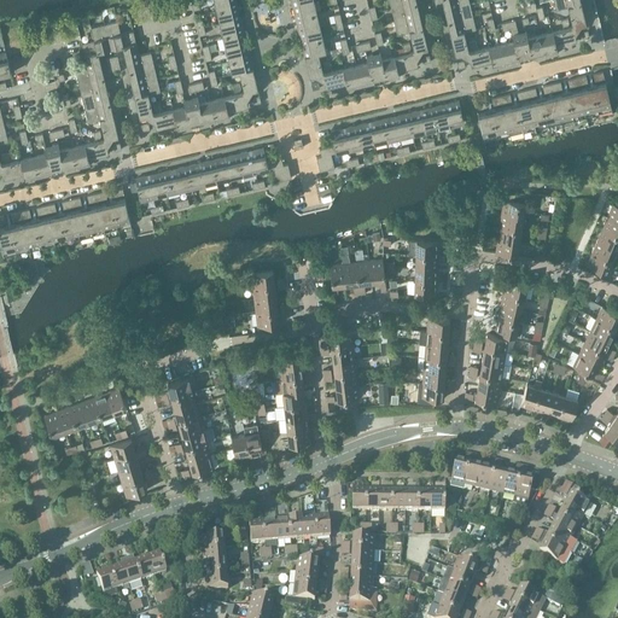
[(235,0),(213,0),(216,11),(238,6),(235,0)]
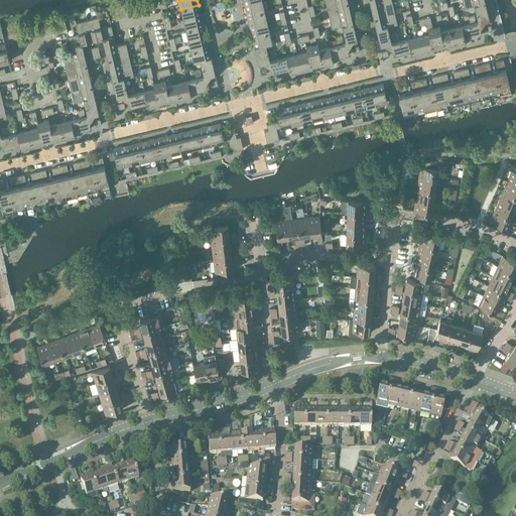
[(391,0),(369,0),(371,8),(392,3),(391,0)]
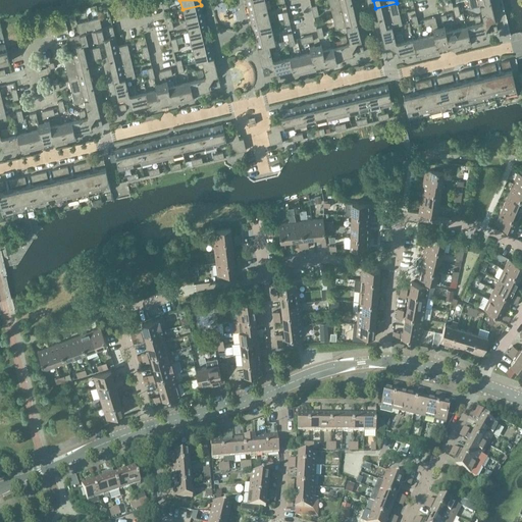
[(490,3),(489,0),(467,0),(469,9),(479,6),(490,3)]
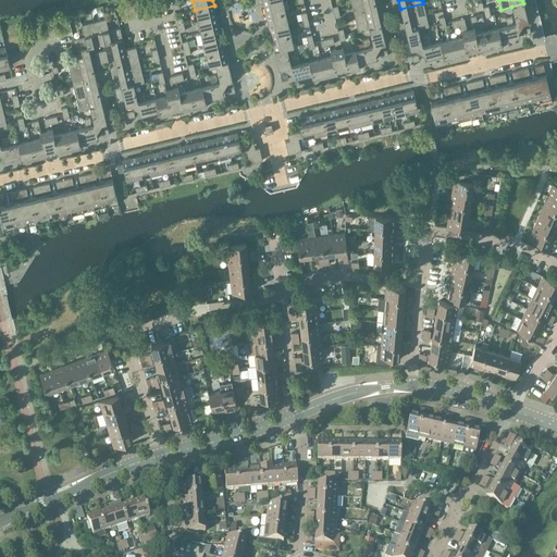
[(263,5),(267,16),(285,12),(283,1),(263,5)]
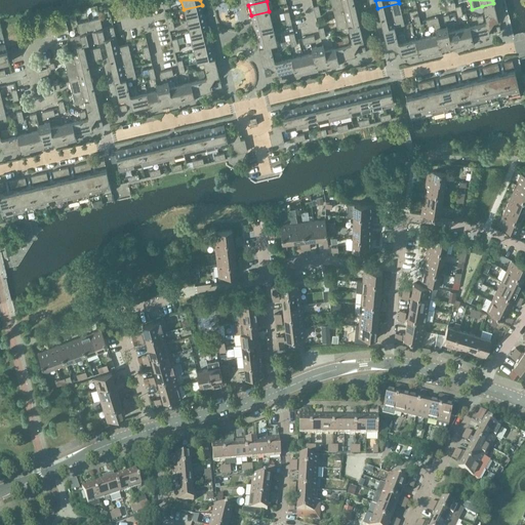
[(332,7),(335,18),(357,13),(354,2),(332,7)]
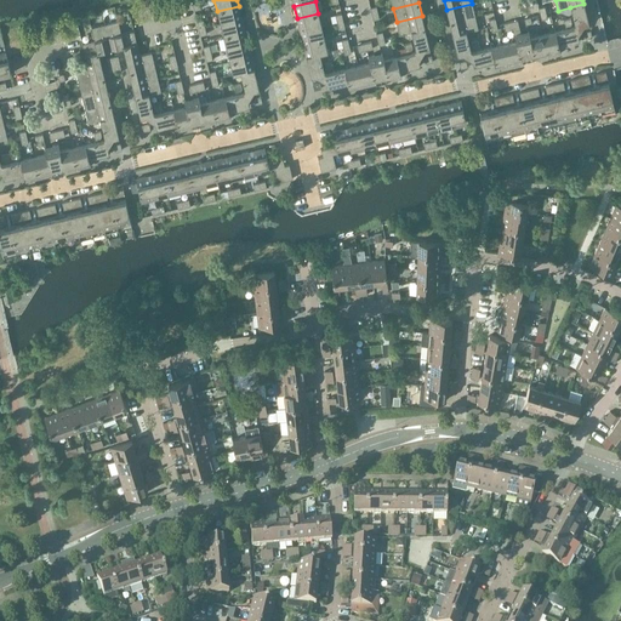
[(472,4),(446,10),(450,22),(476,16),(472,4)]
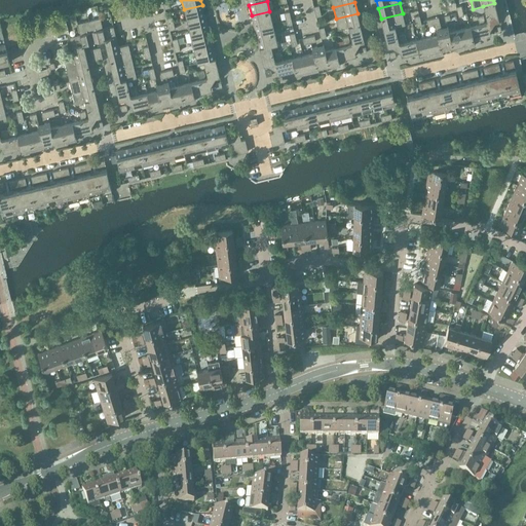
[(483,6),(487,22),(486,23),(489,24),(499,21),(494,3),(483,6)]
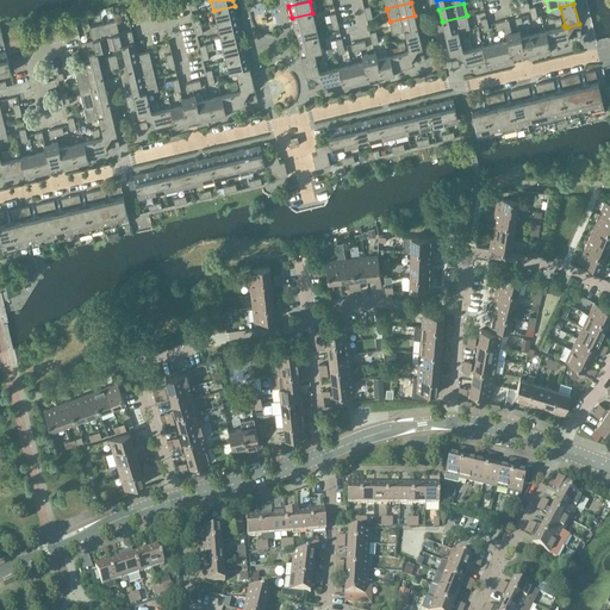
[(235,6),(213,11),(217,23),(237,18),(235,6)]
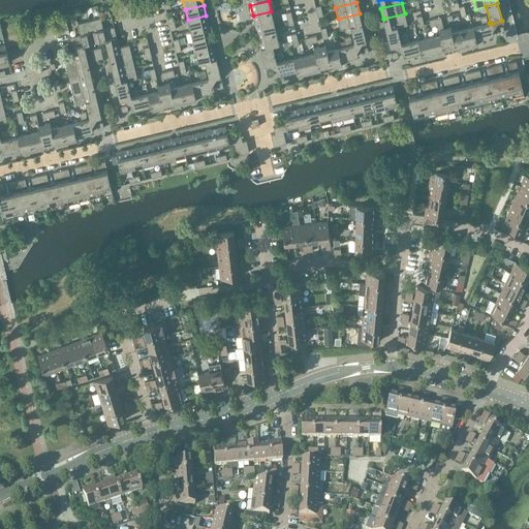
[(271,11),(253,16),(255,27),(274,22),(271,11)]
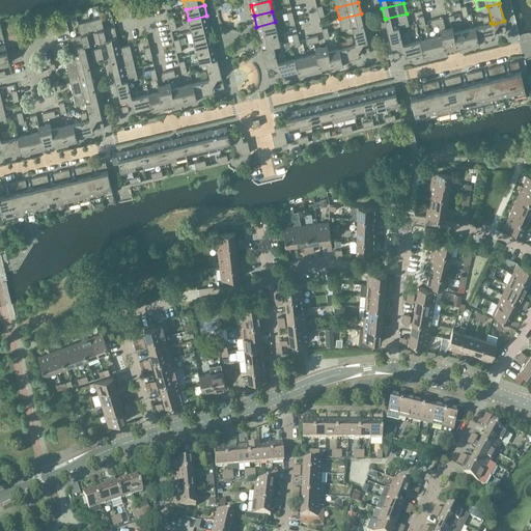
[(361,14),(339,19),(341,30),(352,28),(363,25),(361,14)]
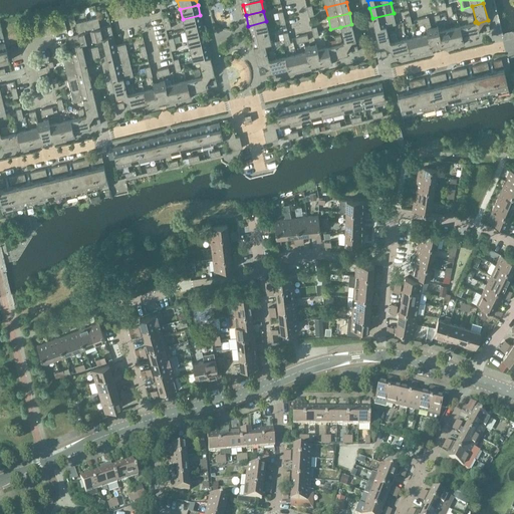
[(372,18),(374,30),(386,27),(396,24),(394,13),(372,18)]
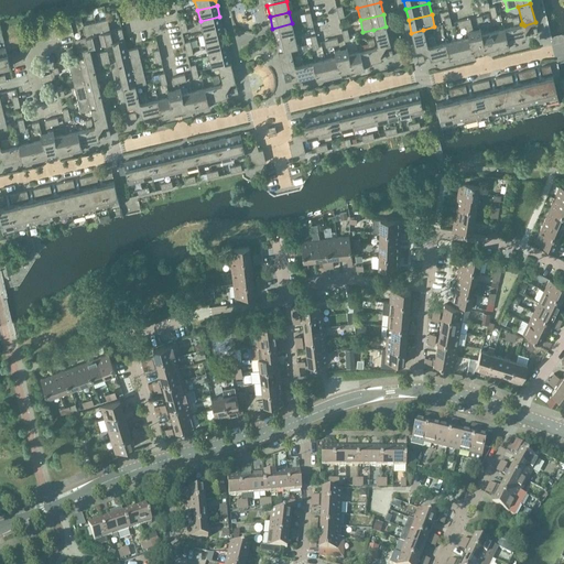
[(223,29),(219,17),(201,21),(203,33),(223,29)]
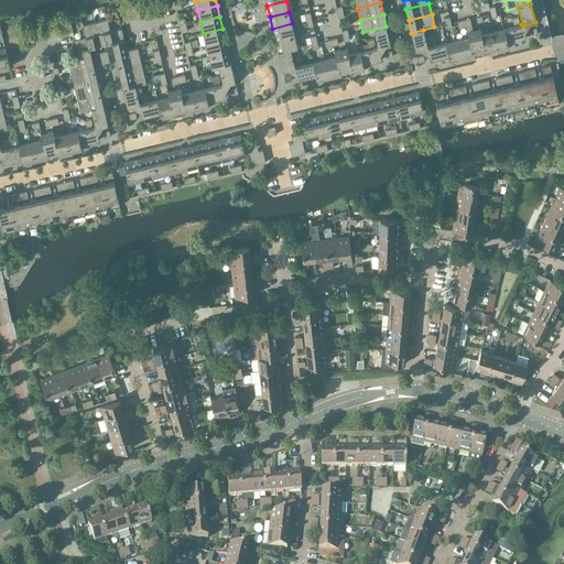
[(107,20),(95,22),(100,45),(111,43),(117,66),(140,61),(137,47),(127,51),(121,29),(110,31),(107,20)]
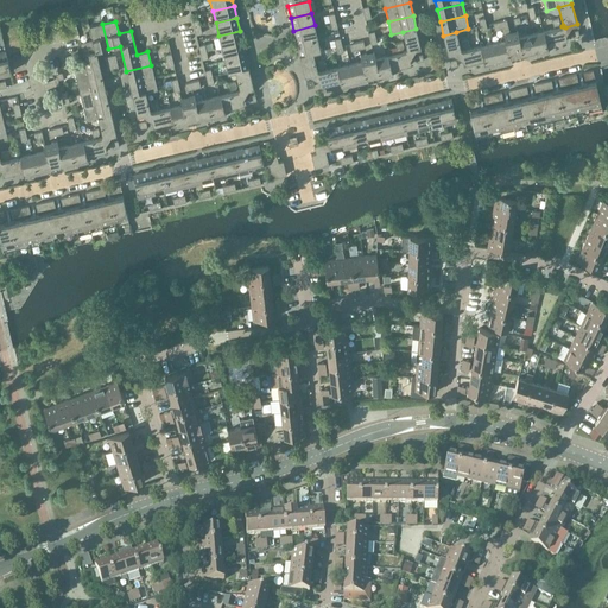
[(74,70),(77,83),(102,77),(96,52),(108,49),(102,24),(89,27),(93,39),(80,43),(86,67),(74,70)]
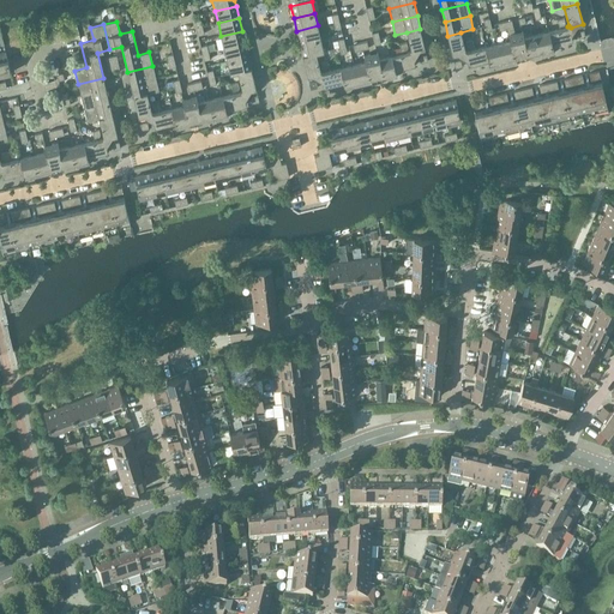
[(296,31),(300,43),(320,38),(318,25),(296,31)]
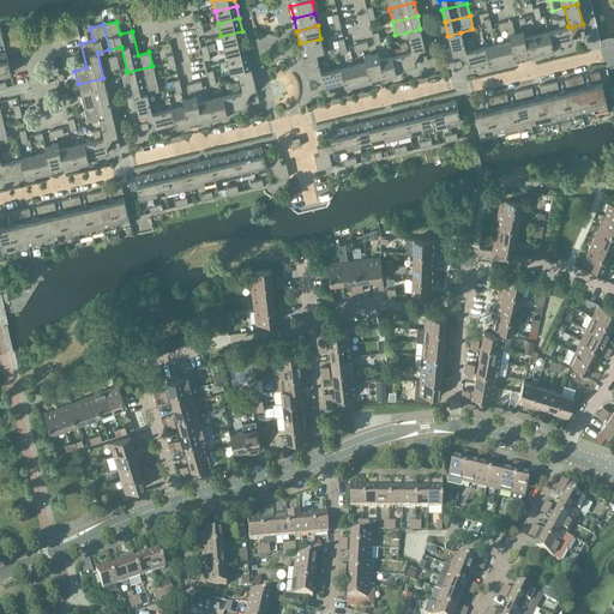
[(567,26),(567,28),(549,31),(553,46),(572,40),(570,29),(571,28),(567,26)]
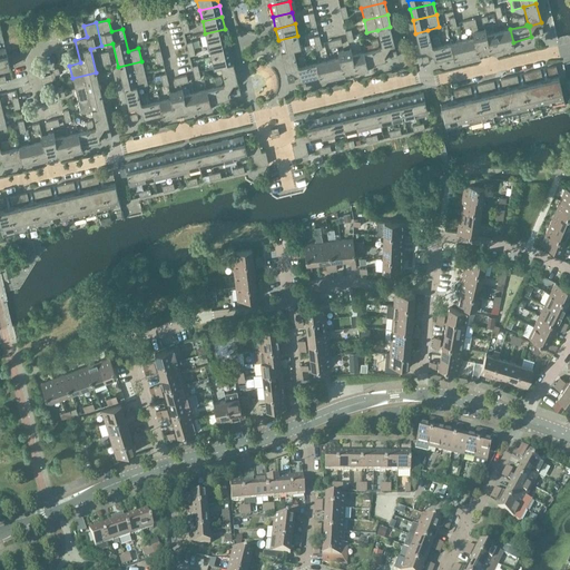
[(381,47),(383,49),(384,48),(394,46),(390,27),(377,30),(382,46),(381,47)]
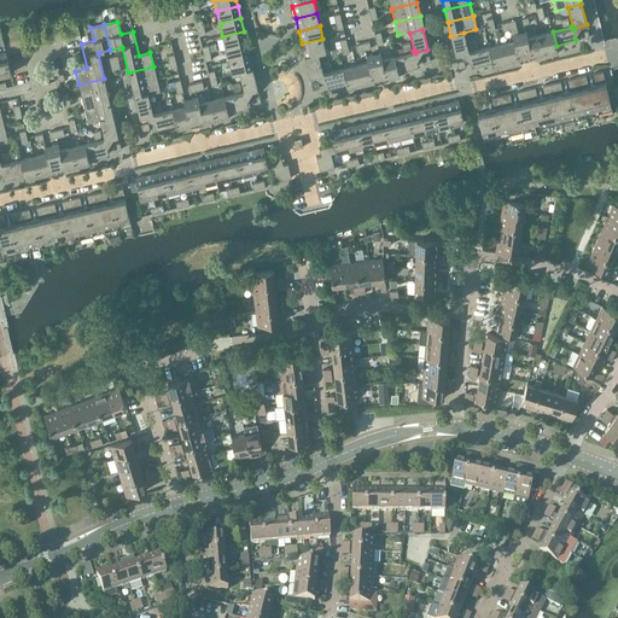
[(222,36),(226,48),(246,44),(244,31),(222,36)]
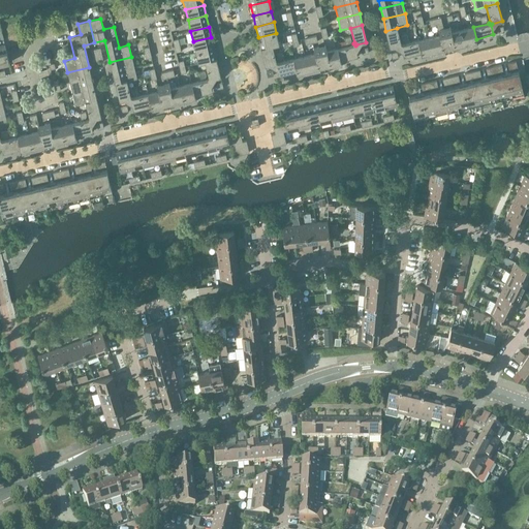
[(438,30),(439,35),(442,49),(444,48),(449,47),(454,45),(450,33),(449,27),(444,28),(438,30)]
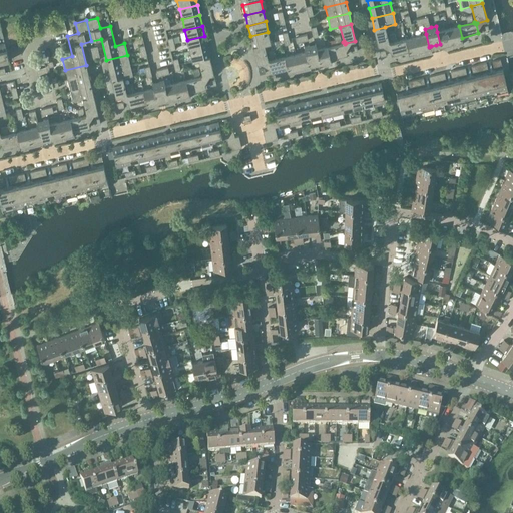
[(448,29),(452,47),(463,44),(462,38),(459,26),(448,29)]
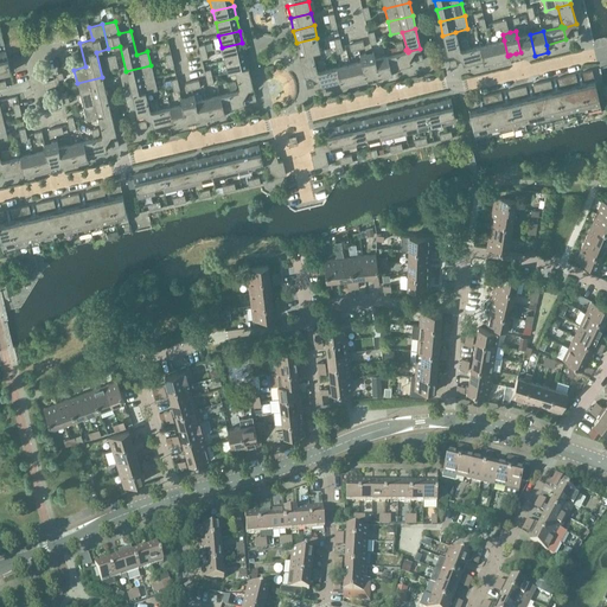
[(455,32),(442,36),(447,55),(459,52),(459,53),(461,50),(460,50),(455,32)]
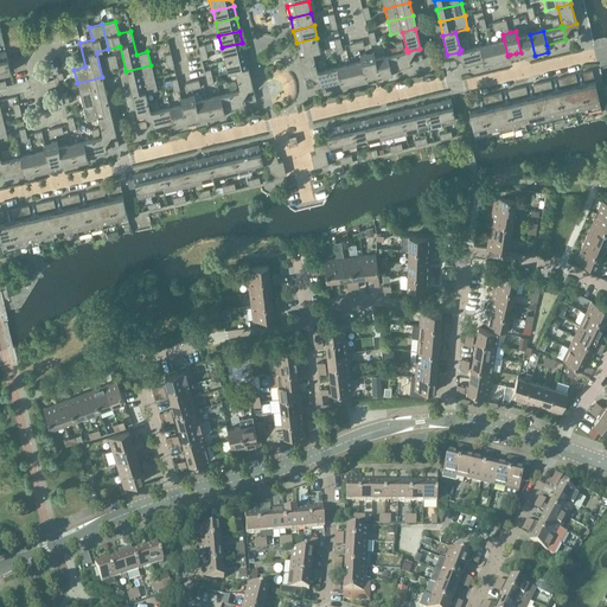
[(517,38),(521,52),(522,58),(535,56),(530,34),(517,38)]
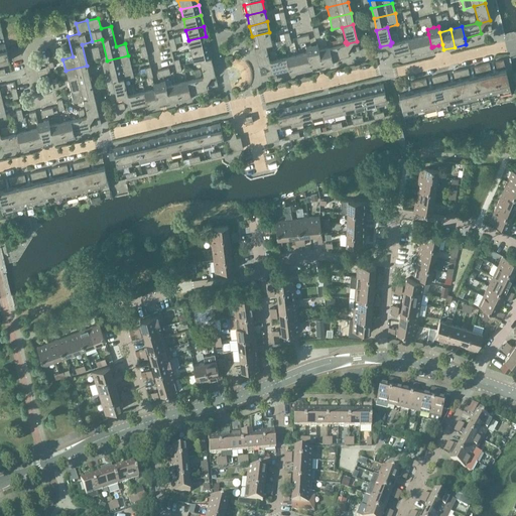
[(252,36),(254,47),(266,45),(272,43),(269,32),(252,36)]
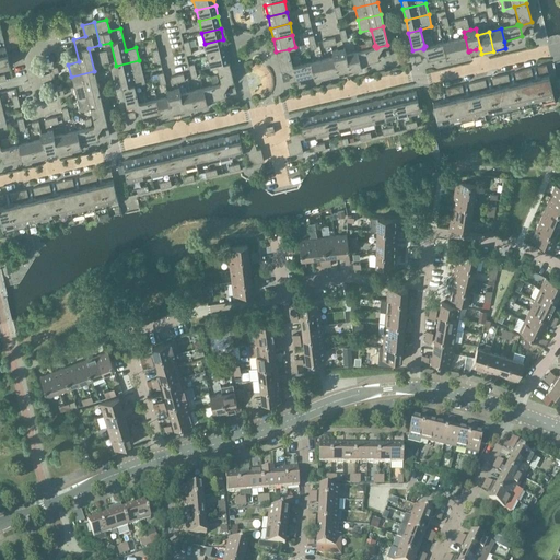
[(455,39),(459,59),(471,56),(470,50),(468,51),(465,37),(455,39)]
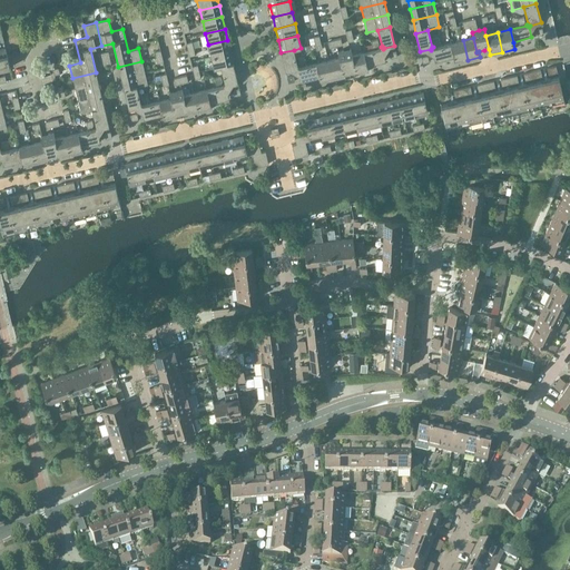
[(208,45),(210,57),(231,52),(227,40),(208,45)]
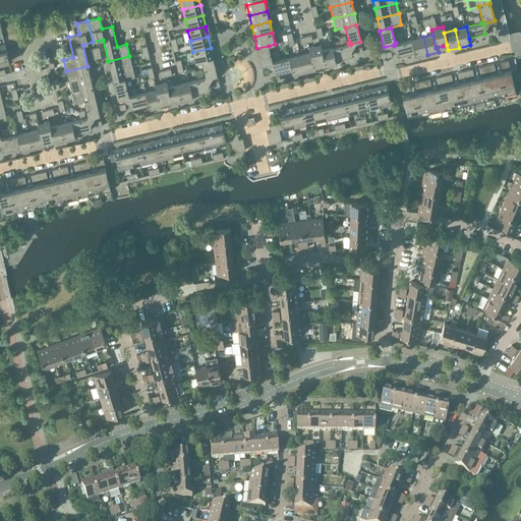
[(412,40),(414,51),(416,58),(427,55),(423,37),(412,40)]
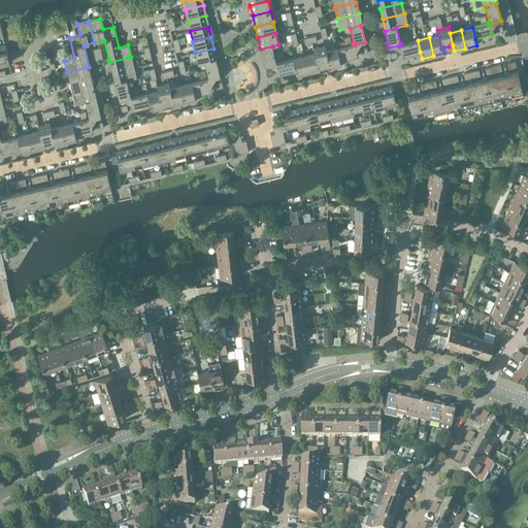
[(402,44),(401,43),(399,46),(400,46),(402,56),(420,52),(418,40),(402,44)]
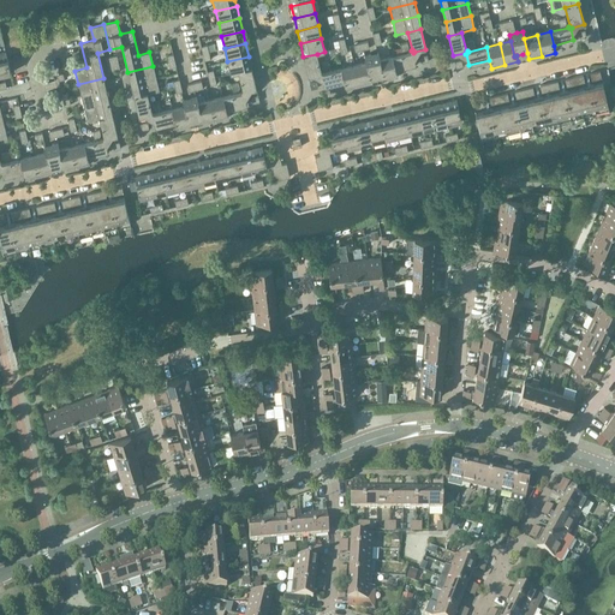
[(411,52),(393,57),(395,70),(416,65),(413,54),(413,53),(411,51),(411,52)]
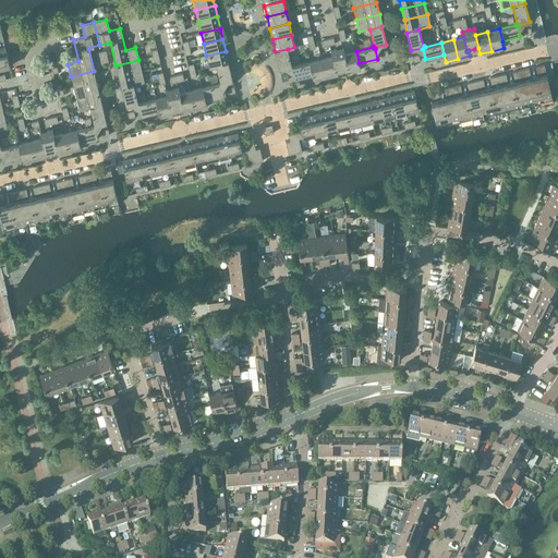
[(0,48),(0,69),(10,67),(5,47),(0,48)]
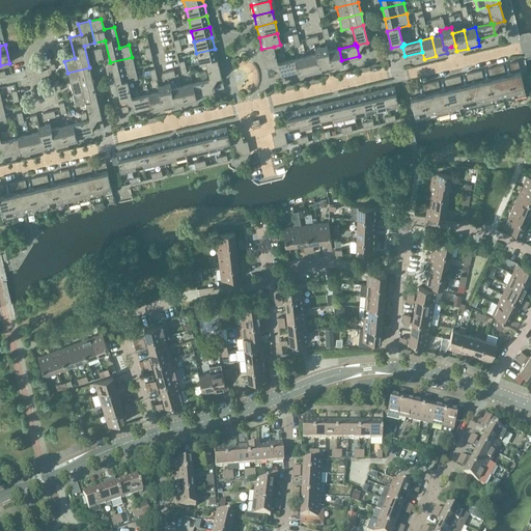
[(320,47),(314,49),(316,54),(319,66),(320,66),(325,65),(330,64),(327,51),(326,46),(320,47)]
